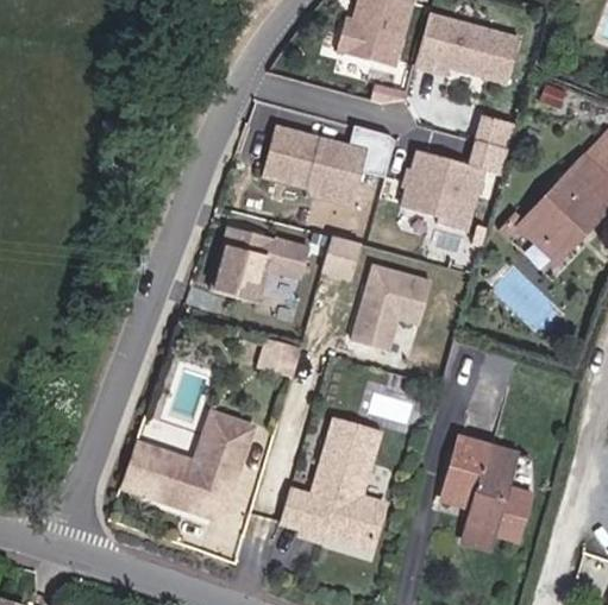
[(394,64),(411,0),(358,0),(353,19),(351,27),(343,25),(337,50),(394,64)]
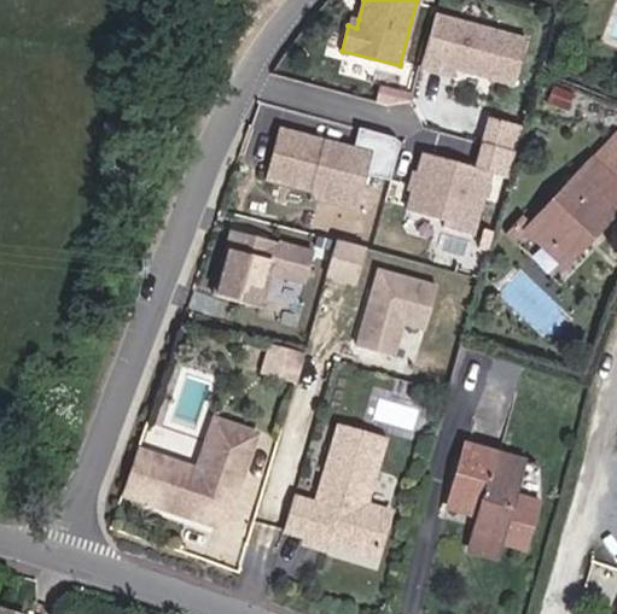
[(514,81),(527,36),(435,12),(420,64),(441,69),(442,62),(455,65),(514,81)]
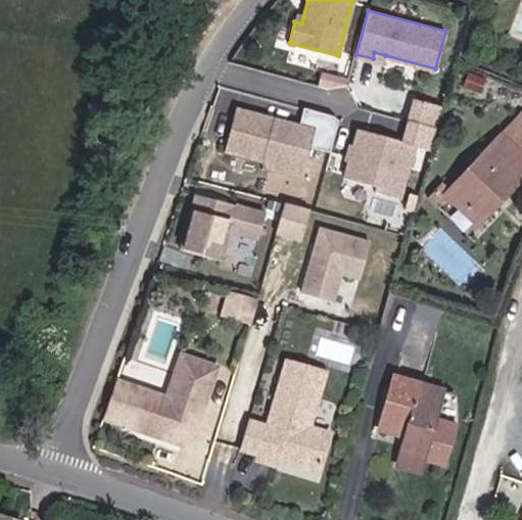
[(301,24),(303,16),(296,14),(294,21),(301,24)]
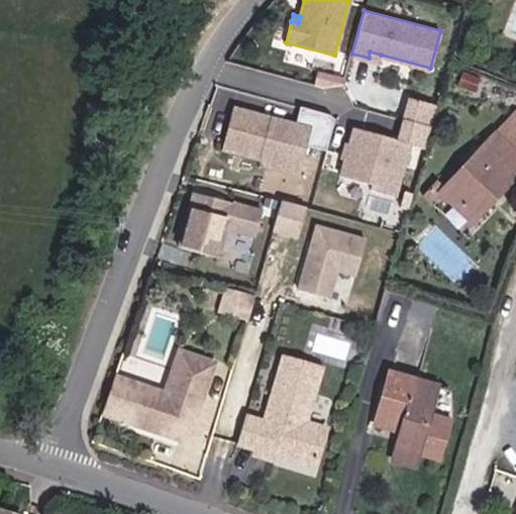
[(379,61),(381,55),(370,52),(369,58),(379,61)]
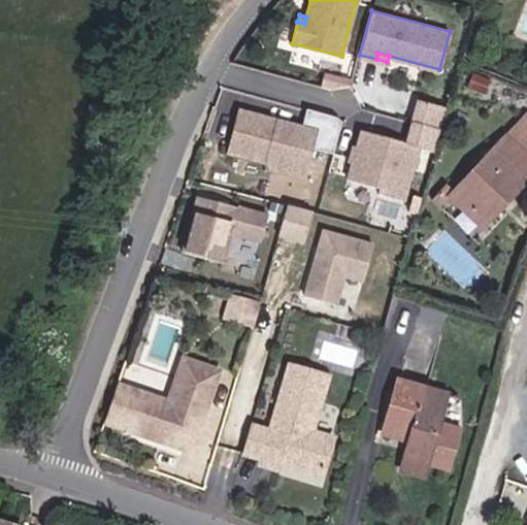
[(271,165),(306,174),(319,127),(239,106),(228,148),(268,159),(271,165)]
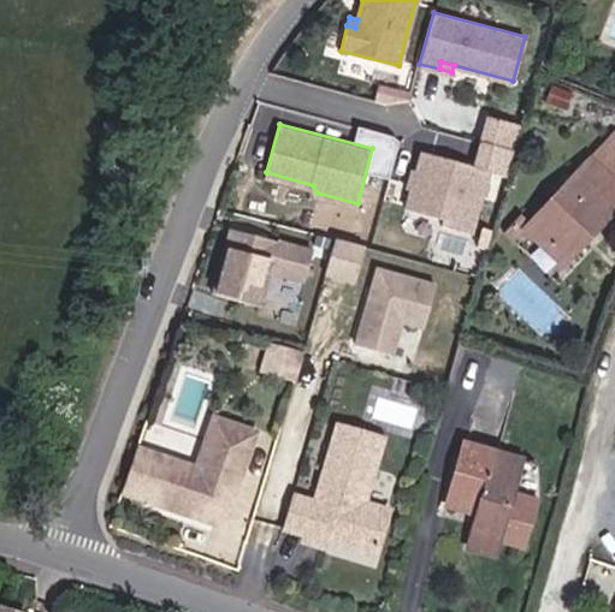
[(609,203),(614,196),(614,130),(528,221),(562,254),(587,226),(593,231),(614,209),(609,203)]
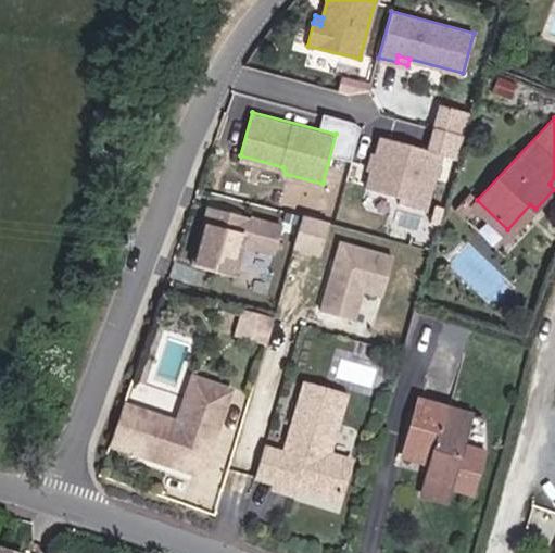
[(427,209),(442,151),(382,135),(377,152),(375,151),(369,168),(373,170),(368,187),(402,197),(401,201),(427,209)]
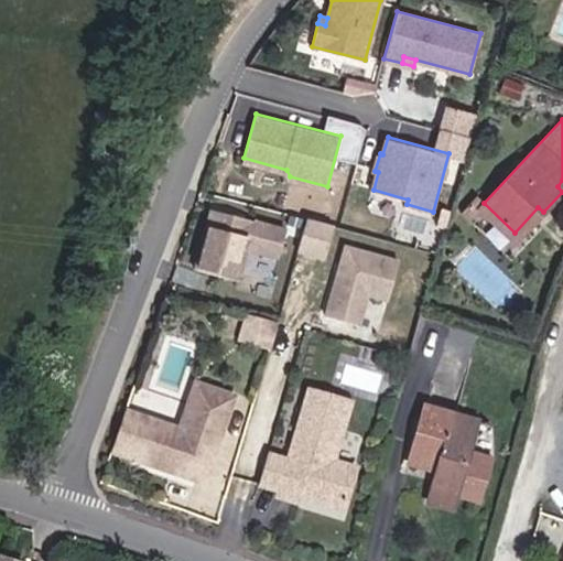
[(471,217),(484,202),(477,195),(463,211),(471,217)]
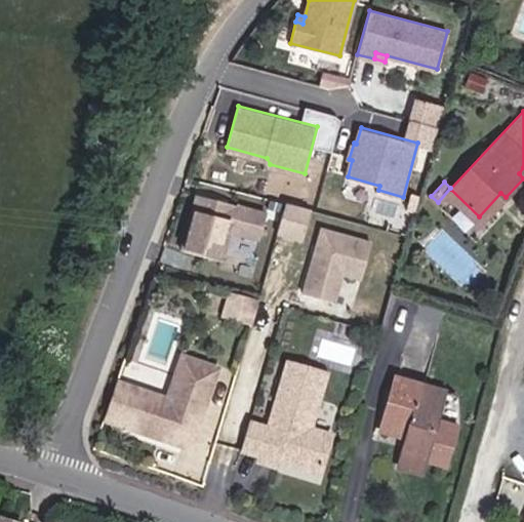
[(229,231),(260,236),(267,205),(191,192),(180,249),(225,256),(229,231)]
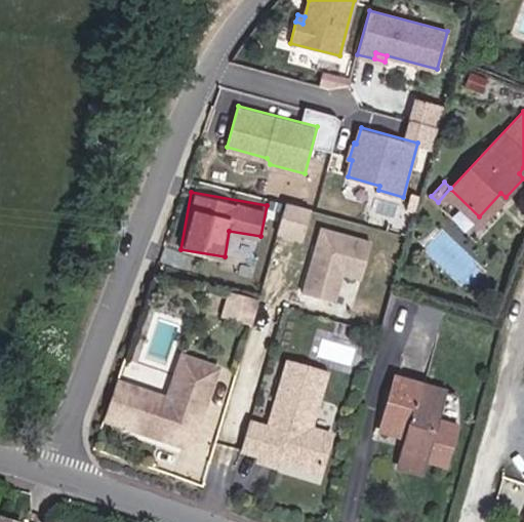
[(310,238),(316,205),(282,199),(277,232),(310,238)]
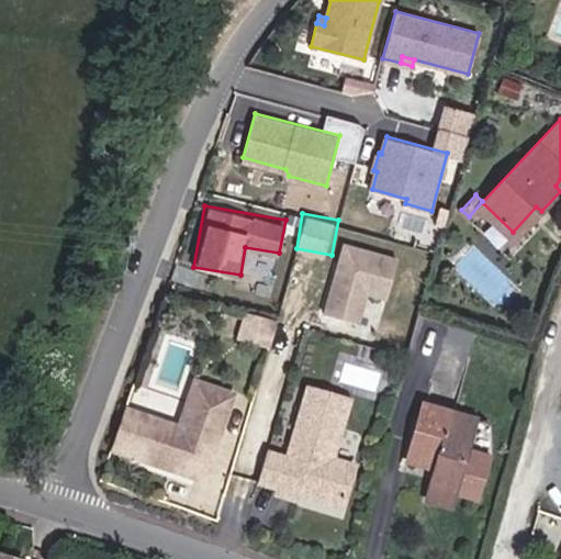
[(388,298),(399,259),(345,244),(325,313),(359,323),(367,291),(388,298)]
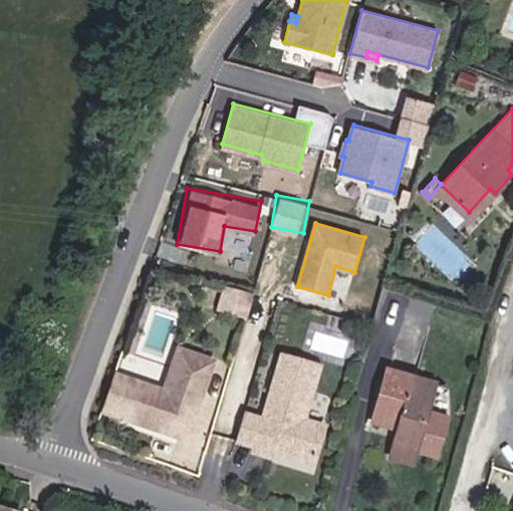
[(225,284),(218,307),(247,315),(254,291),(225,284)]
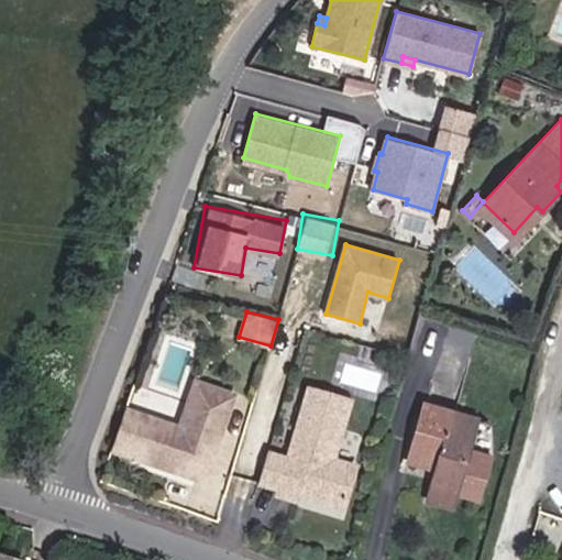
[(198,409),(207,384),(197,380),(188,405),(198,409)]
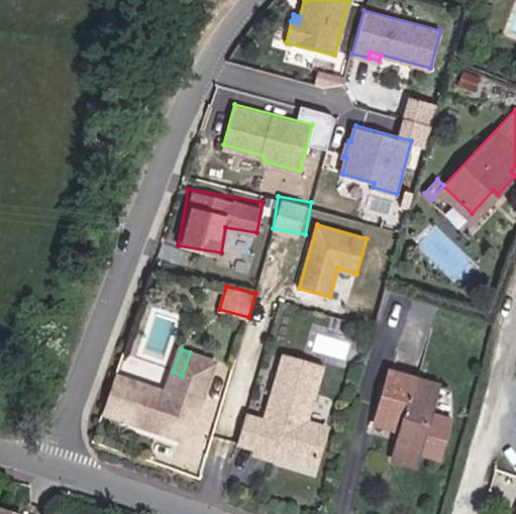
[(167,392),(115,374),(103,411),(181,437),(194,431),(209,385),(207,384),(215,361),(190,352),(182,376),(173,372),(167,392)]
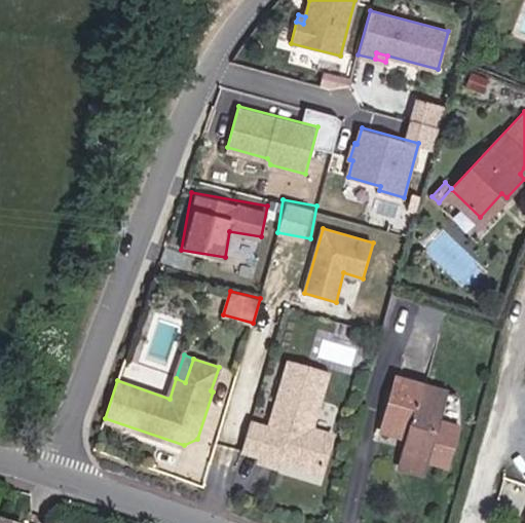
[(322,472),(332,434),(311,427),(327,373),(290,362),(270,427),(250,421),(242,448),(262,454),(261,460),(276,464),(279,454),(289,457),(292,463),(322,472)]
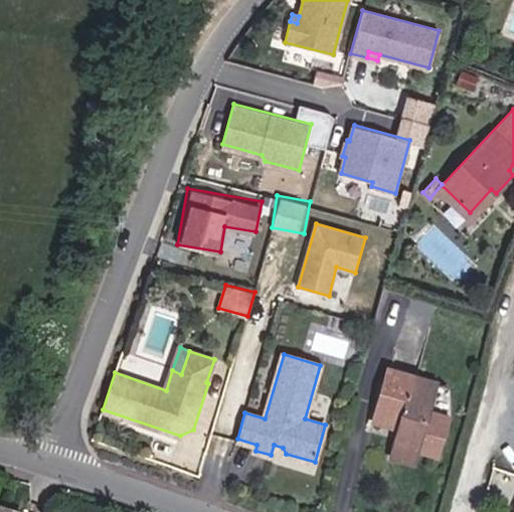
[(438,455),(449,416),(427,410),(436,382),(395,371),(381,422),(399,428),(392,455),(413,461),(416,449),(438,455)]
